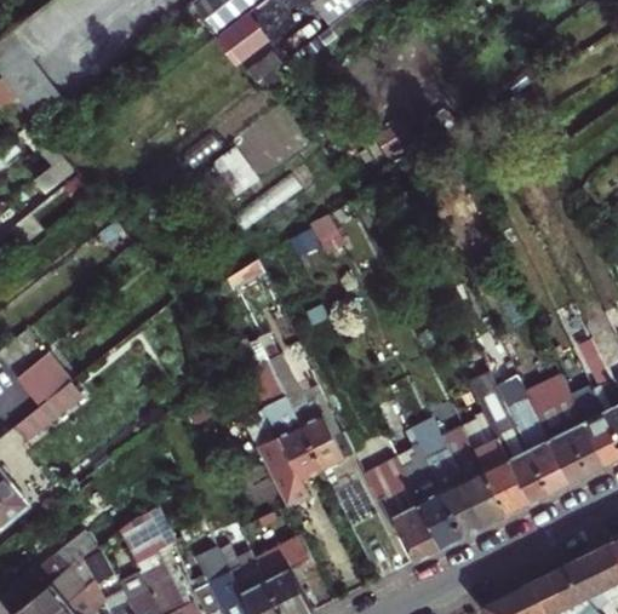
[(36,122),(63,101),(33,63),(114,0),(55,0),(0,41),(0,76),(33,118),(36,122)]
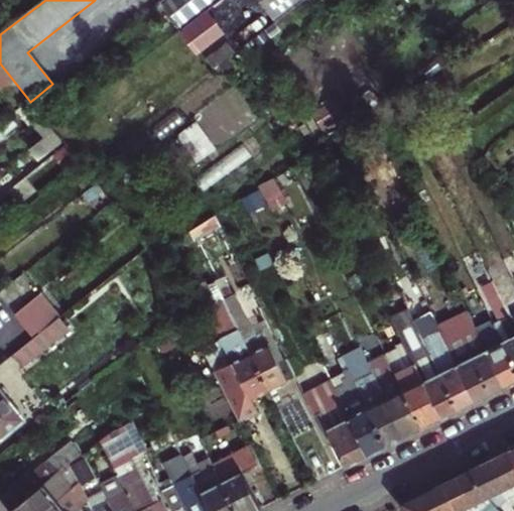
[(161,0),(162,0),(184,29),(221,0),(161,0)]
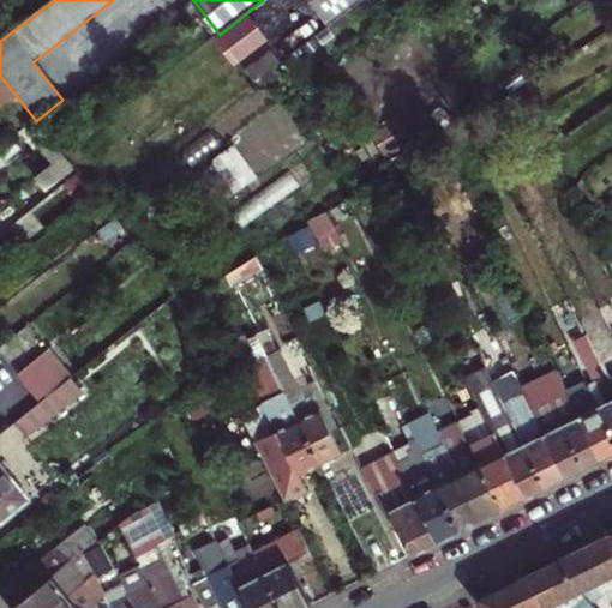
[(310,0),(329,24),(359,0),(310,0)]
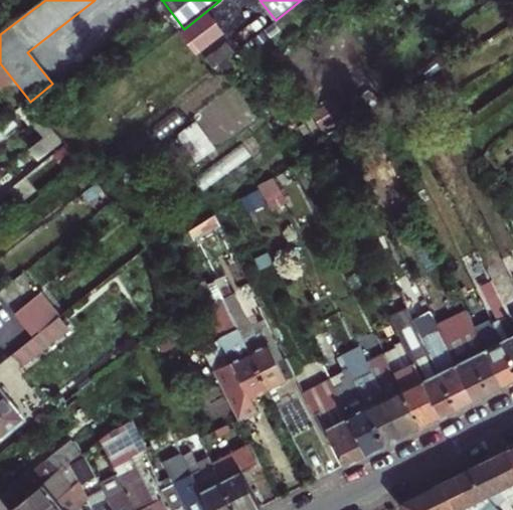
[(225,43),(206,57),(213,67),(233,52),(225,43)]
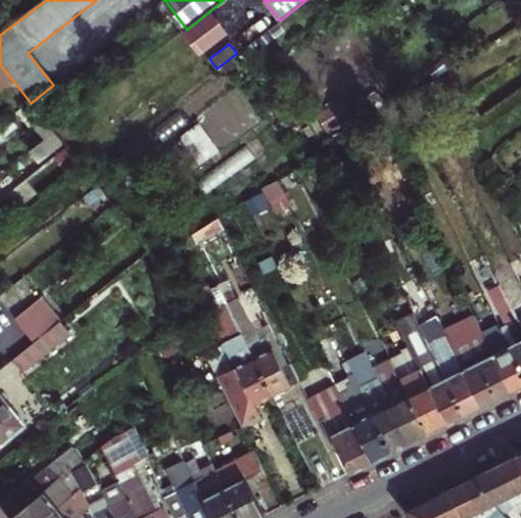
[(452,71),(456,68),(467,60),(458,50),(444,61),(452,71)]
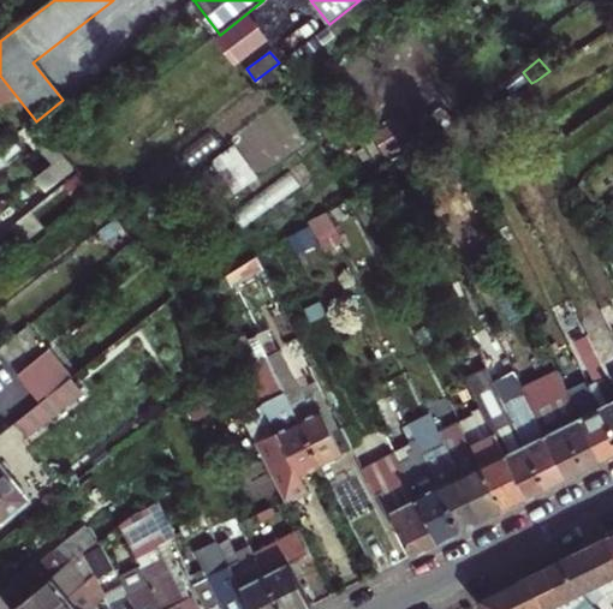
[(394,107),(380,117),(398,147),(412,136),(394,107)]
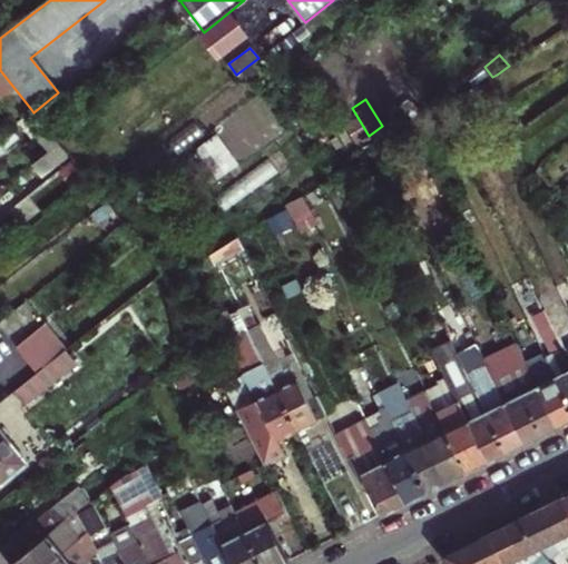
[(42,124),(33,112),(30,108),(18,118),(30,134),(42,124)]
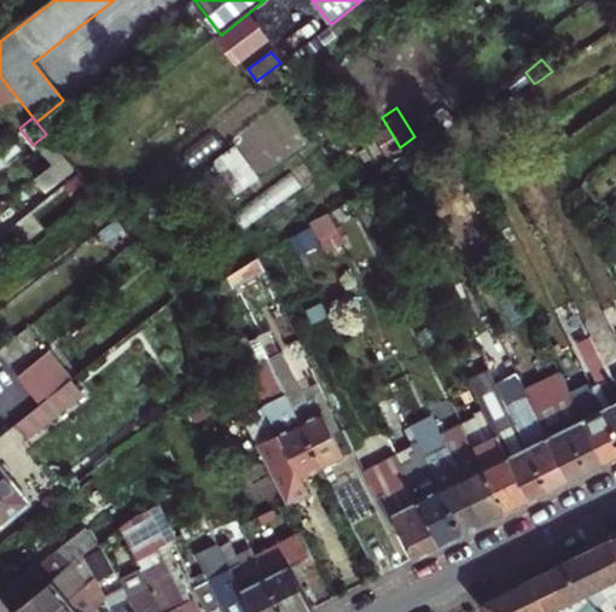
[(590,388),(615,442),(615,390),(590,337),(573,303),(553,313),(570,348),(574,347),(594,384),(590,388)]
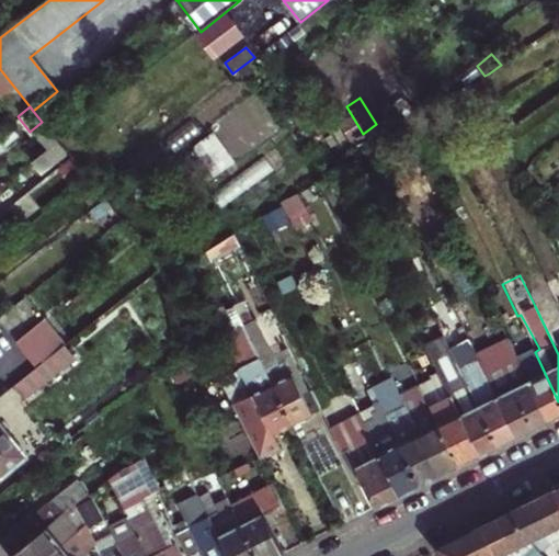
[(535,306),(558,354),(558,322),(555,326),(544,303),(535,306)]
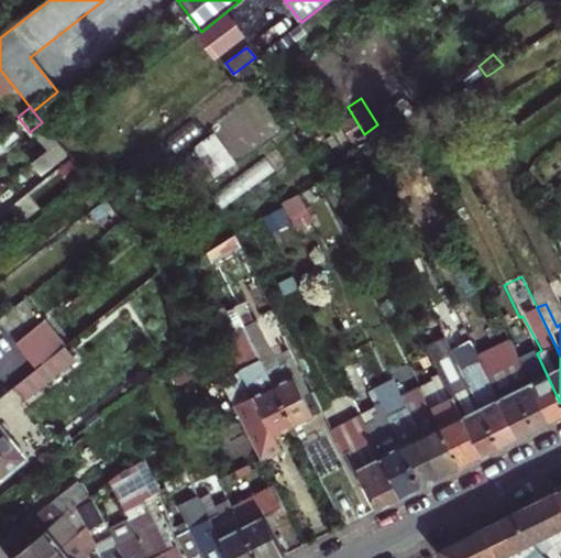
[(42,318),(13,342),(33,365),(62,342),(42,318)]
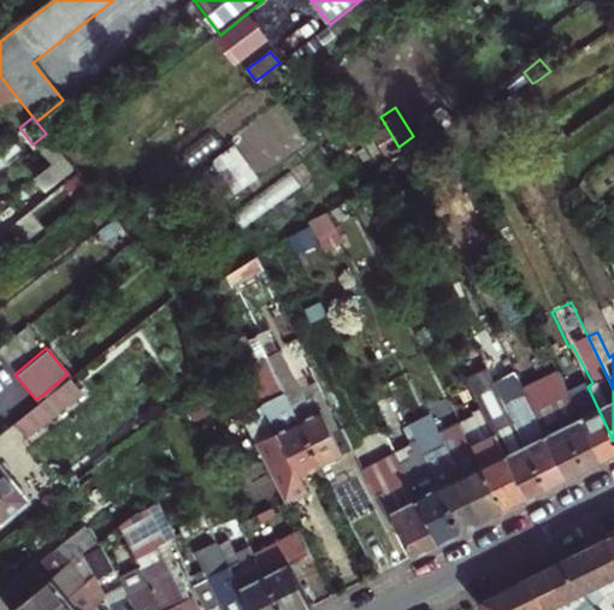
[(306,492),(297,477),(307,472),(320,466),(288,400),(275,375),(264,351),(242,363),(278,436),(258,446),(261,454),(285,503),(306,492)]
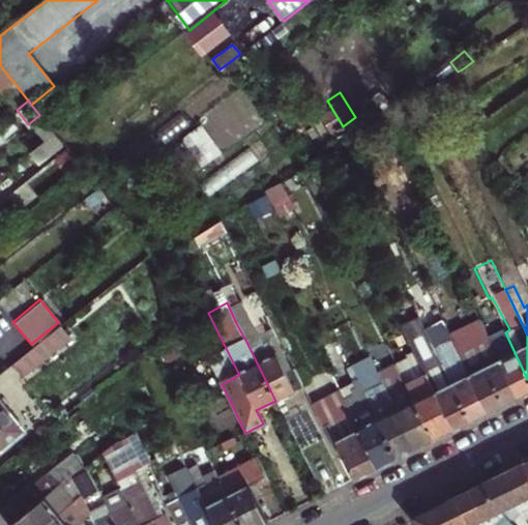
[(236,323),(247,344),(275,401),(285,396),(295,390),(294,388),(301,385),(289,362),(283,366),(270,340),(262,344),(248,317),(236,323)]
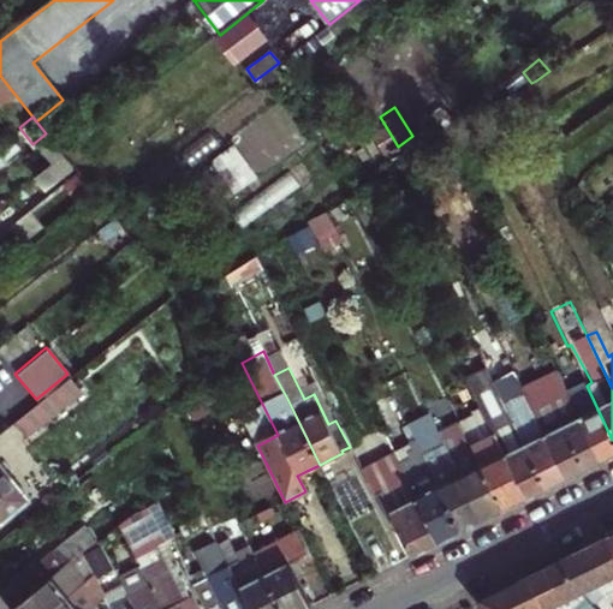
[(478,409),(523,499),(534,494),(545,488),(512,422),(484,368),(464,377),(478,409)]
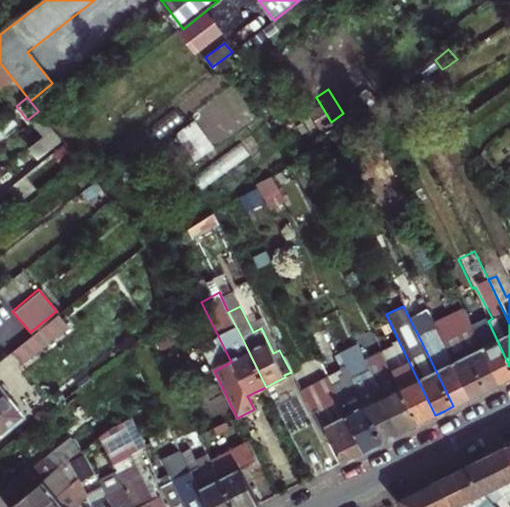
[(60,311),(56,313),(36,330),(14,348),(24,360),(70,323),(60,311)]
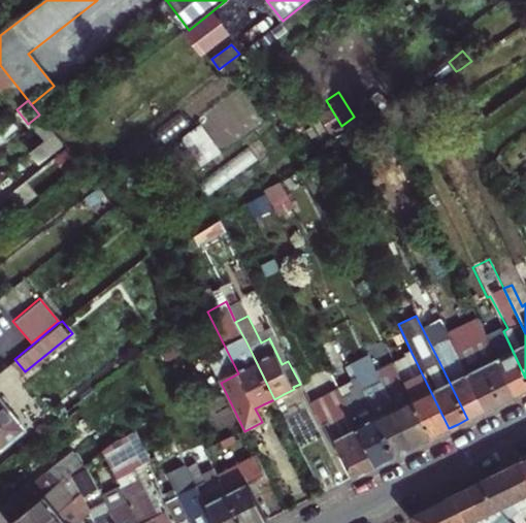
[(495,358),(514,396),(523,391),(525,389),(525,378),(503,331),(486,339),(495,358)]
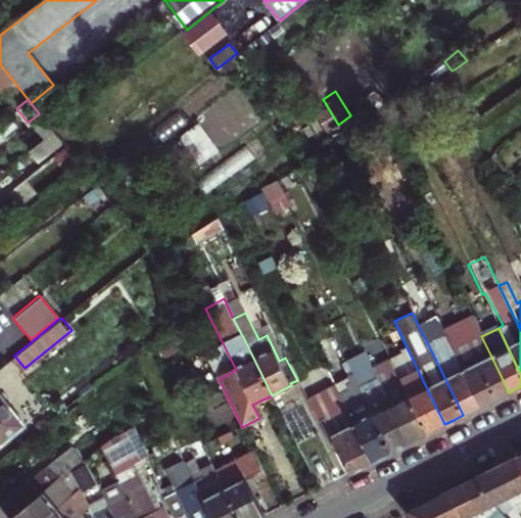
[(478,361),(469,342),(452,350),(479,407),(499,397),(509,392),(490,355),(478,361)]
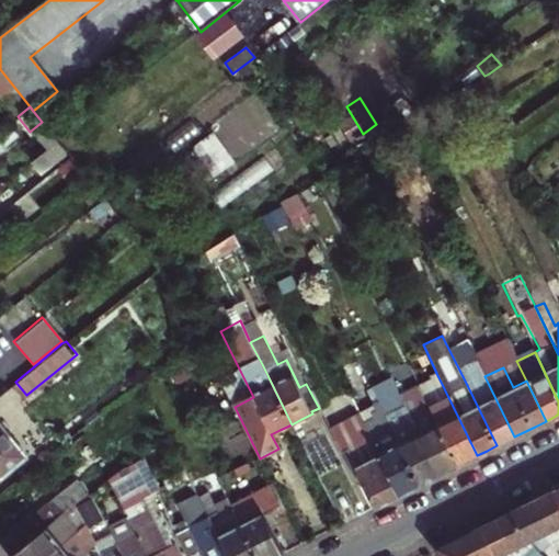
[(418,385),(429,407),(457,465),(467,461),(477,455),(436,373),(430,375),(431,378),(418,385)]
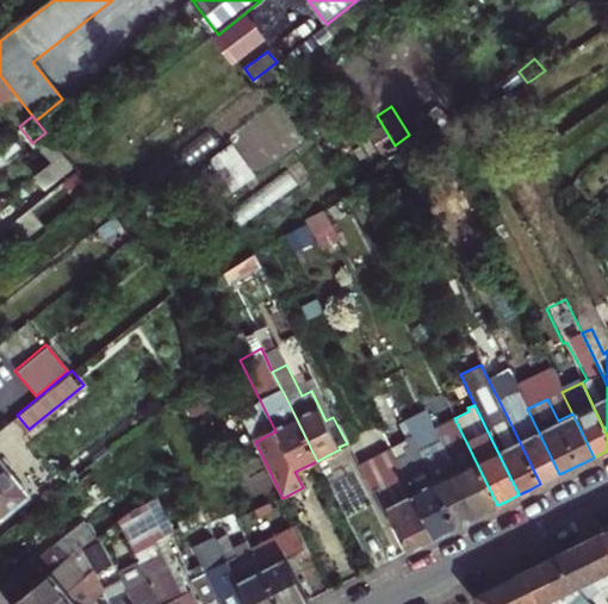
[(551,479),(559,474),(527,409),(508,418),(540,484),(551,479)]
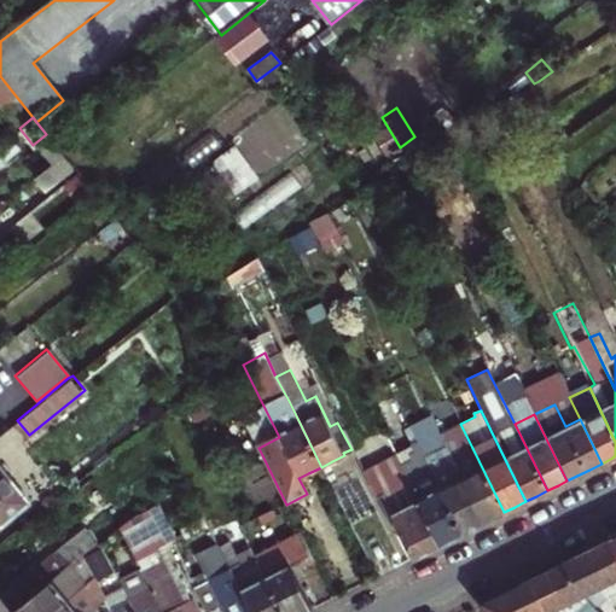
[(362,426),(370,441),(384,432),(378,419),(362,426)]
